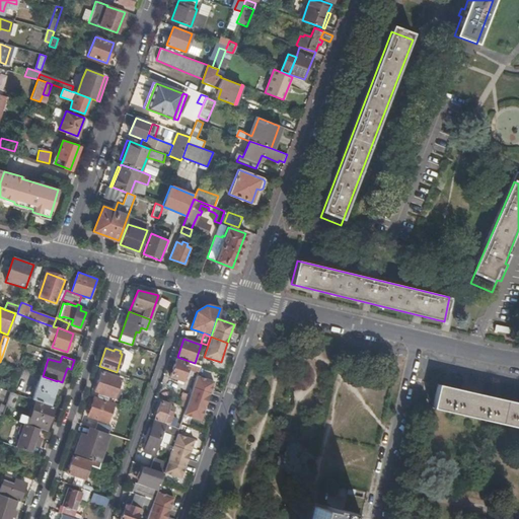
[(188,369),(198,372),(200,366),(176,358),(170,376),(182,380),(188,369)]
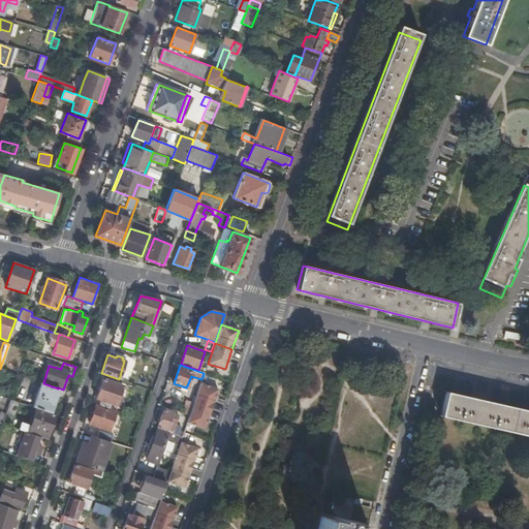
[(101,400),(100,405),(109,408),(111,403),(119,406),(119,403),(117,402),(122,385),(102,379),(96,398),(101,400)]
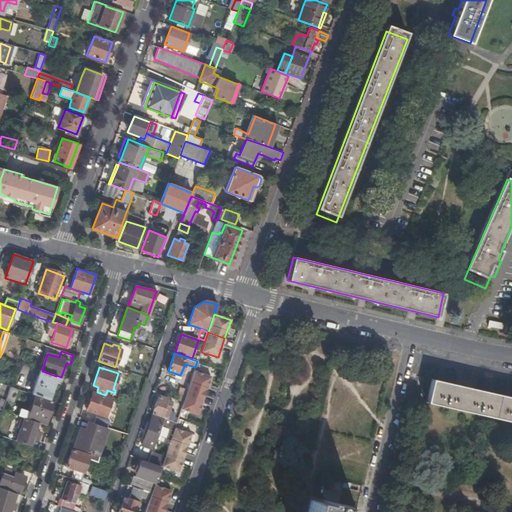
[(48,399),(56,376),(42,371),(40,370),(32,394),(36,395),(48,399)]
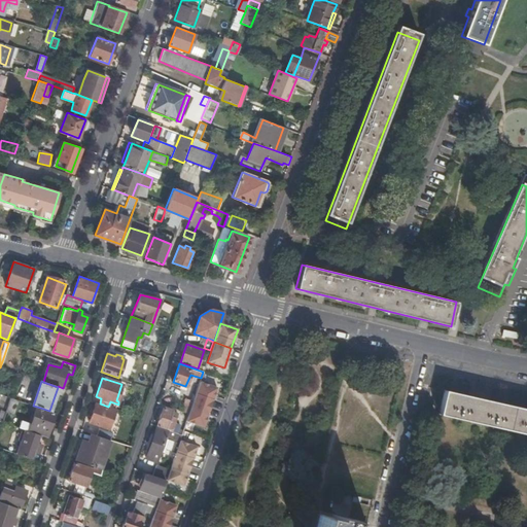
[(217,388),(200,382),(194,400),(210,407),(217,388)]
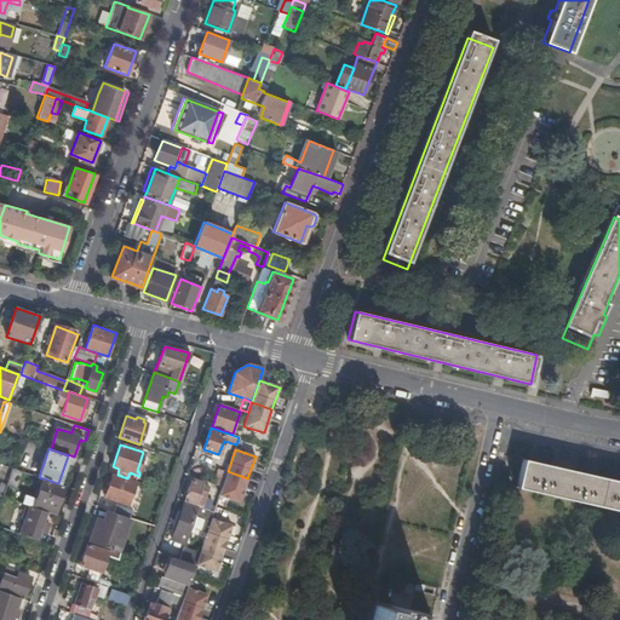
[(619,481),(522,459),(516,487),(619,510),(619,481)]
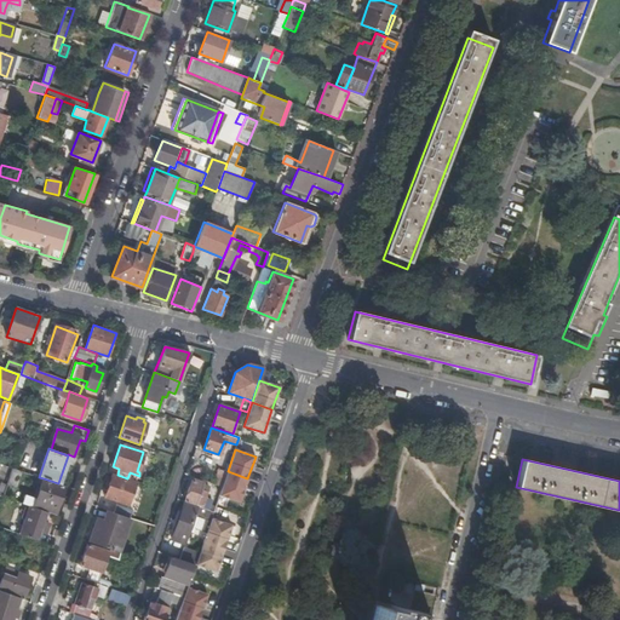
[(23,471),(12,468),(6,484),(17,488),(23,471)]
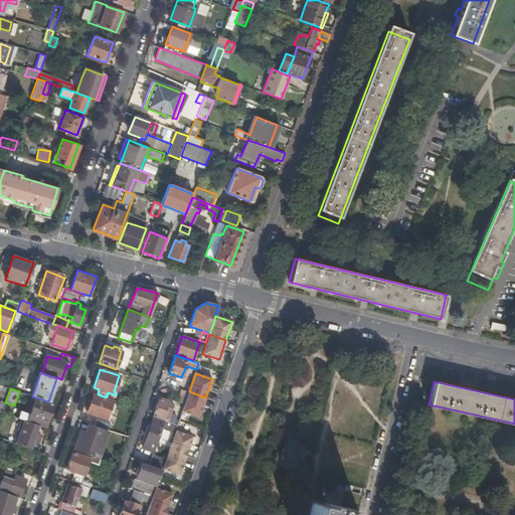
[(177,402),(184,404),(188,391),(184,389),(183,391),(181,391),(177,402)]
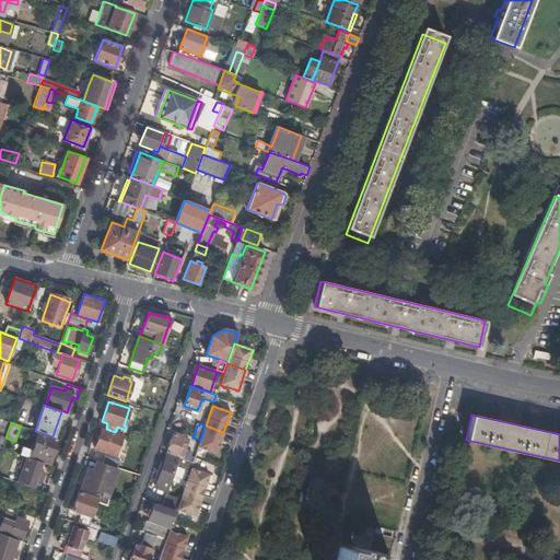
[(223,432),(206,426),(198,447),(217,454),(223,432)]
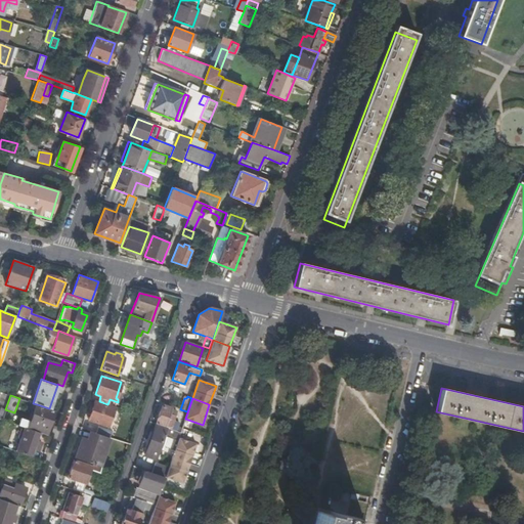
[(115,408),(94,401),(88,420),(108,427),(115,408)]
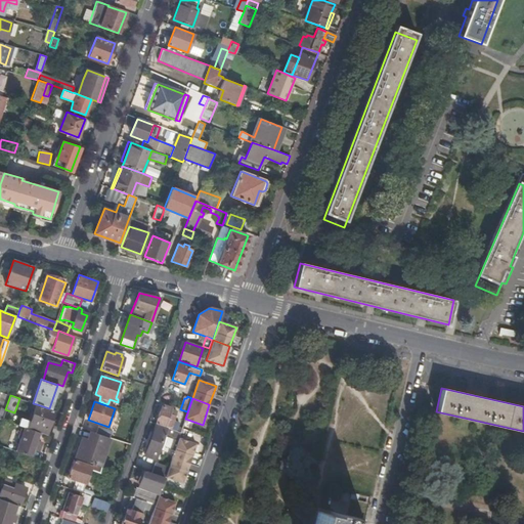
[(54,410),(49,408),(37,404),(31,422),(22,419),(19,426),(25,427),(39,432),(45,435),(54,410)]
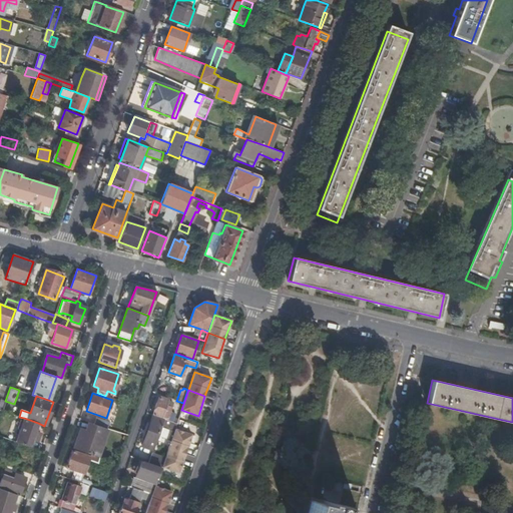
[(158,397),(152,415),(172,422),(175,415),(169,413),(171,407),(166,405),(167,403),(167,400),(158,397)]
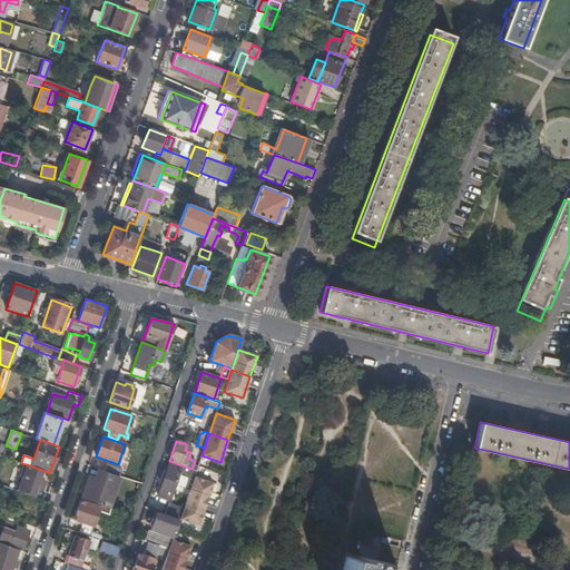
[(174,484),(188,490),(195,470),(192,469),(169,461),(157,494),(169,499),(174,484)]
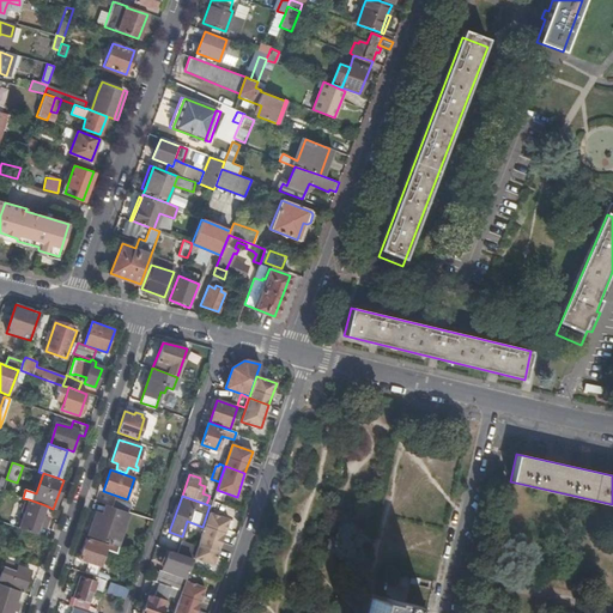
[(113,498),(110,505),(129,513),(132,504),(113,498)]
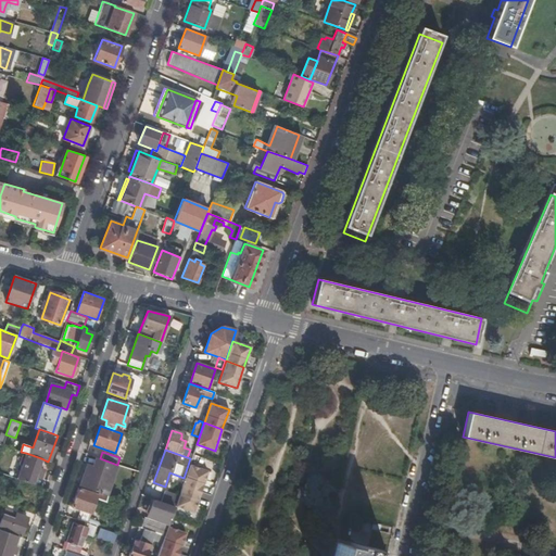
[(17,479),(32,484),(35,477),(41,479),(45,469),(38,467),(41,458),(26,453),(17,479)]
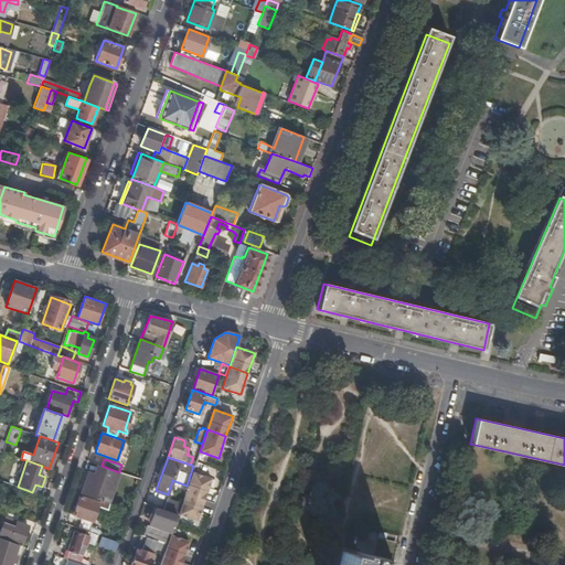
[(102,466),(98,465),(95,473),(89,472),(82,494),(99,500),(108,503),(119,472),(102,466)]
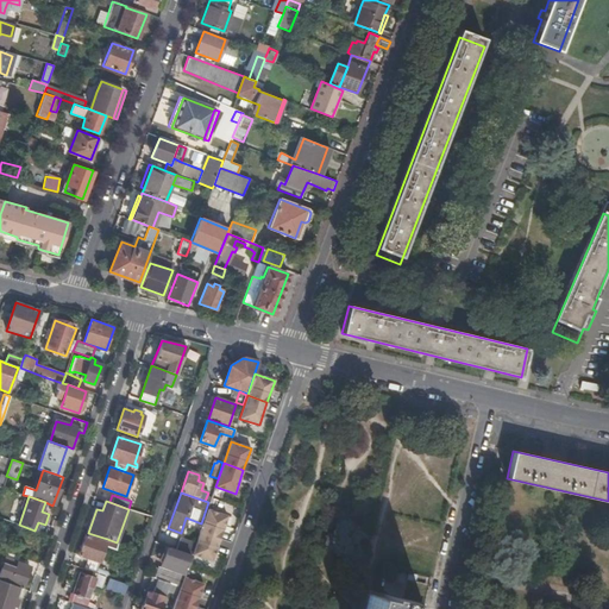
[(227,516),(207,509),(200,532),(219,538),(227,516)]
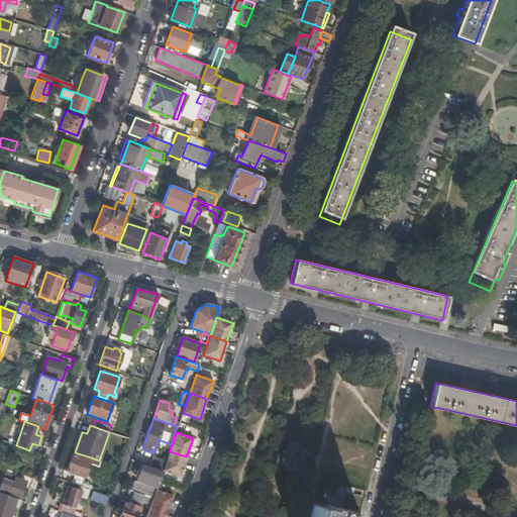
[(186,456),(170,451),(163,472),(179,477),(186,456)]
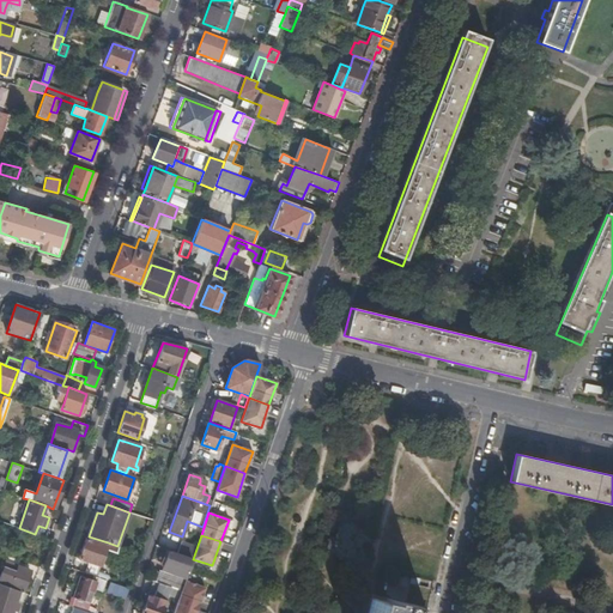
[(117,546),(108,542),(108,545),(85,538),(79,558),(89,562),(84,572),(96,577),(107,550),(115,553),(117,546)]
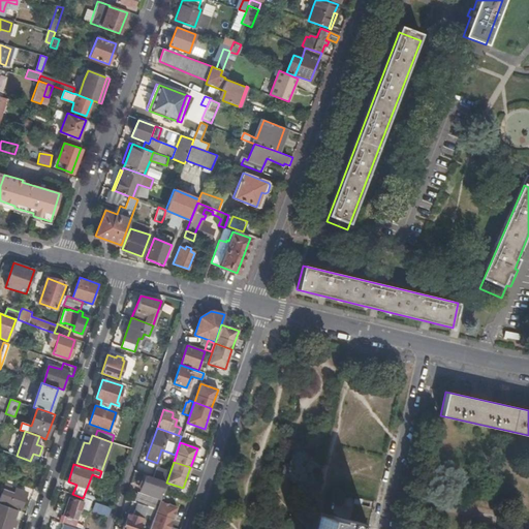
[(150,475),(165,481),(168,472),(154,466),(150,475)]
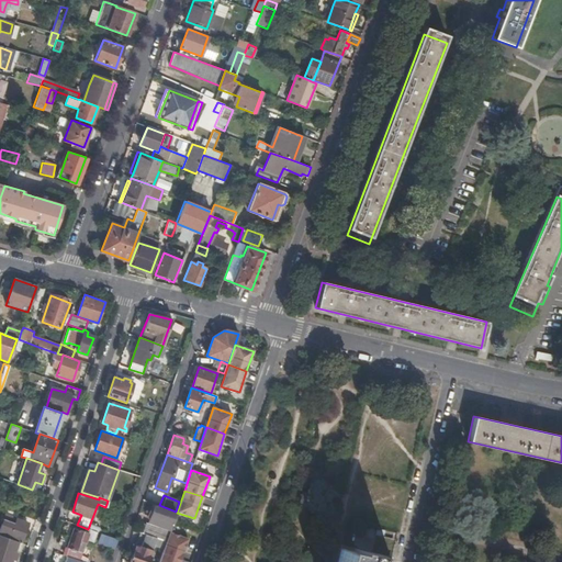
[(15,505),(2,501),(0,506),(13,512),(15,505)]
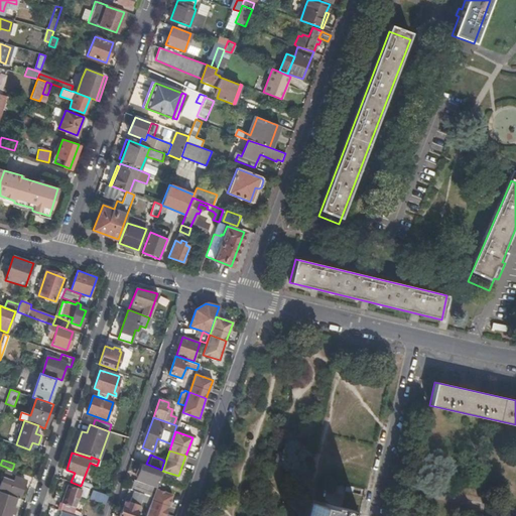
[(137,475),(157,482),(161,471),(140,464),(137,475)]
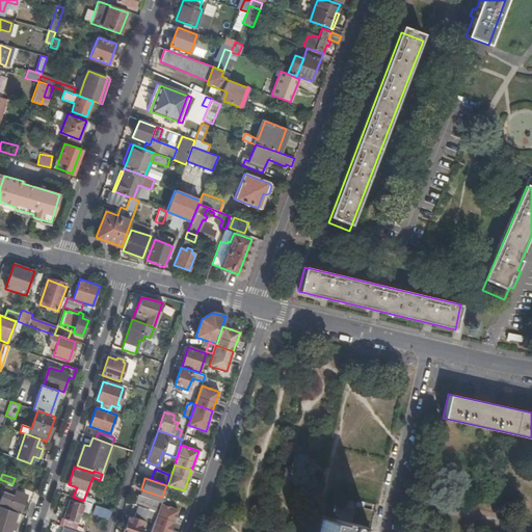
[(16,491),(17,486),(6,482),(0,500),(0,507),(16,513),(20,514),(26,496),(16,491)]
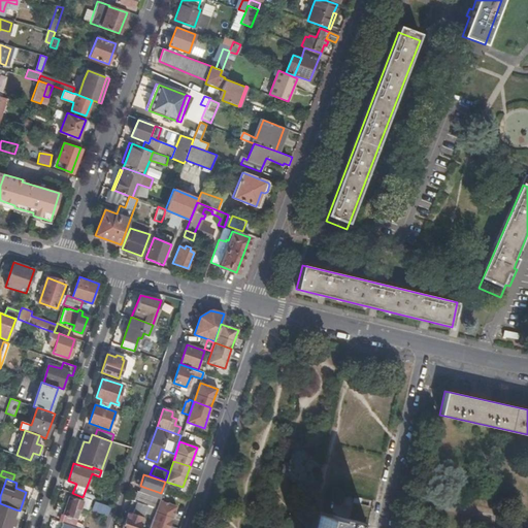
[(136,502),(156,509),(159,499),(137,492),(134,501),(136,502)]
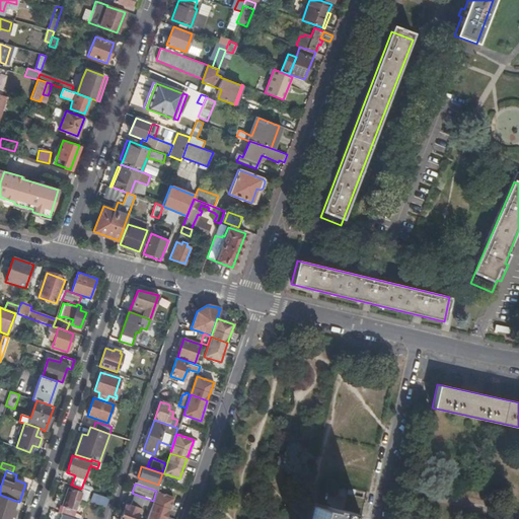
[(71,485),(70,485),(60,513),(62,514),(72,517),(79,499),(86,501),(89,492),(81,489),(71,485)]
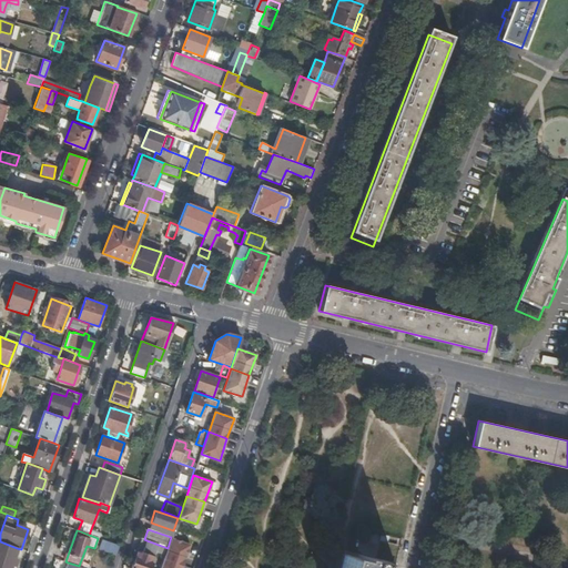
[(190,545),(171,538),(164,559),(182,566),(190,545)]
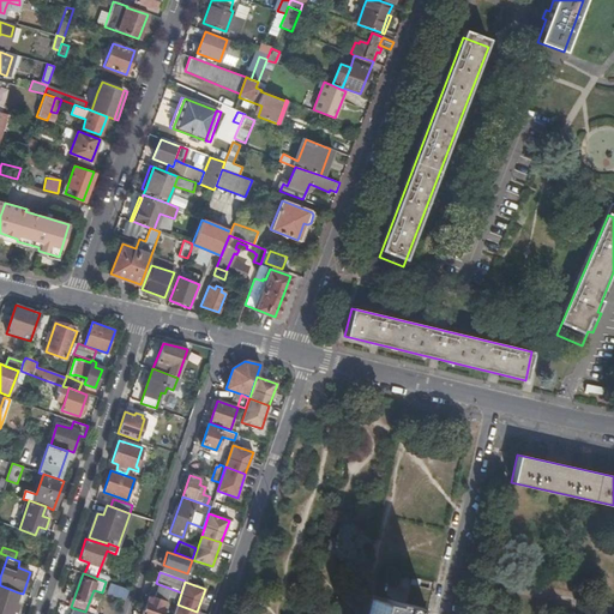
[(109,584),(108,590),(124,595),(126,588),(109,584)]
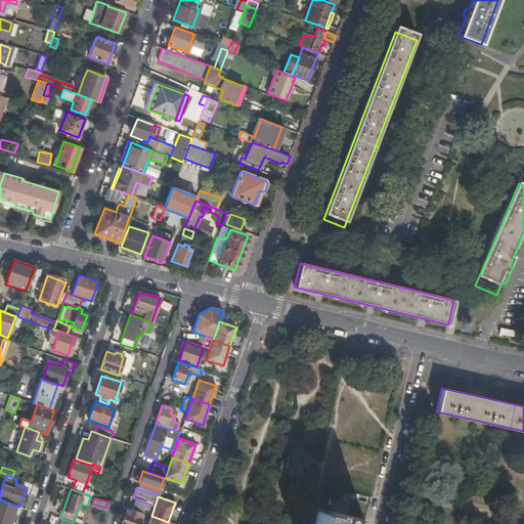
[(137,523),(143,509),(153,512),(155,506),(135,498),(131,510),(127,509),(121,523),(137,523)]
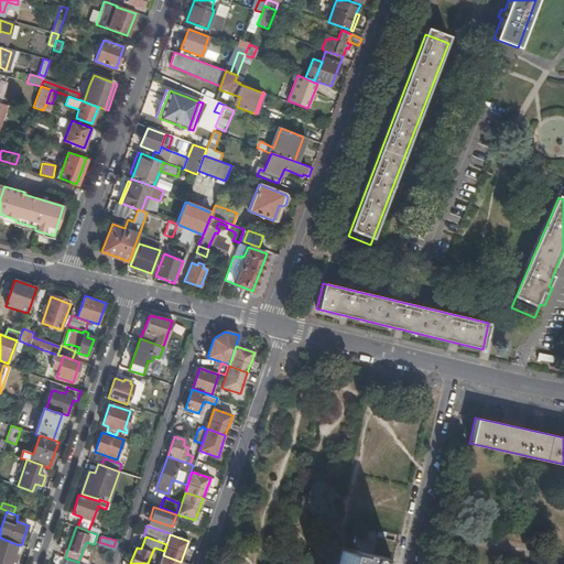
[(0,549),(13,553),(17,544),(0,538),(0,549)]
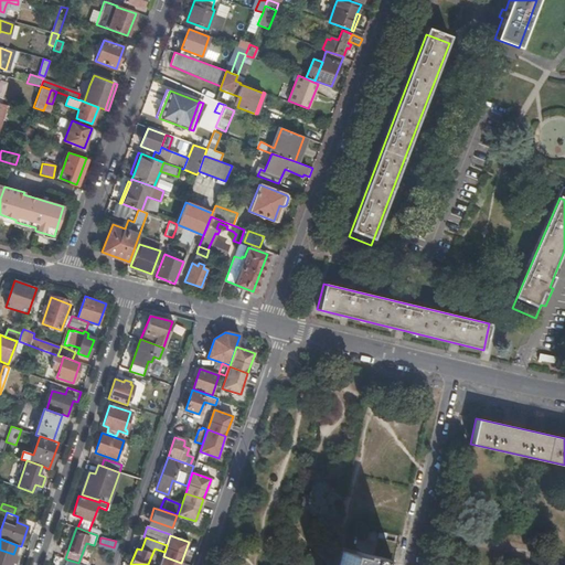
[(17,555),(13,554),(0,550),(0,564),(10,564),(12,563),(14,563),(17,555)]
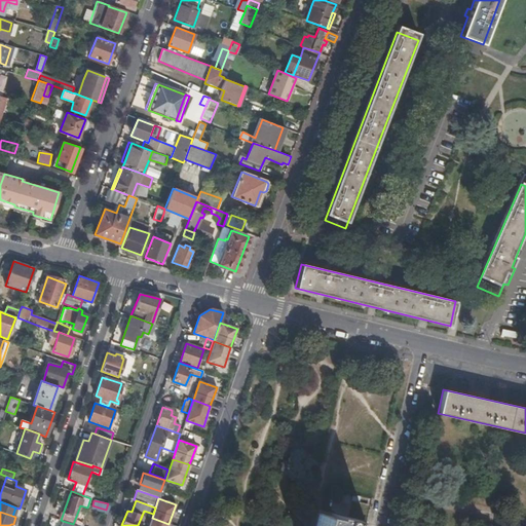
[(328,516),(317,513),(314,525),(364,525),(365,524),(354,521),(355,519),(329,513),(328,516)]
